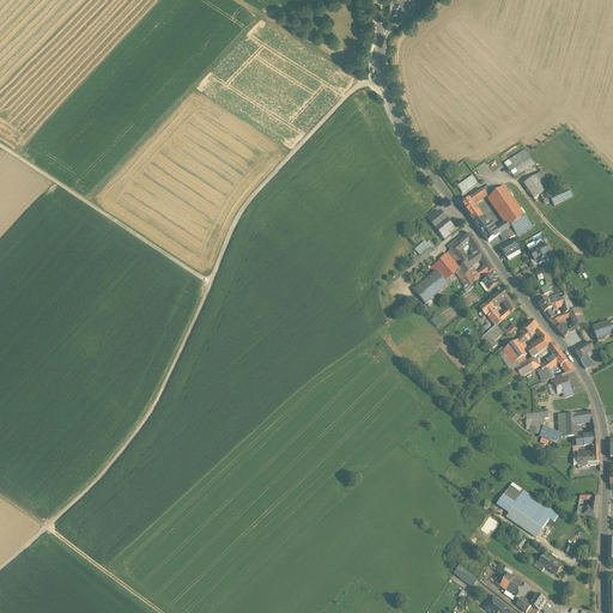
[(525,150),(504,164),(508,168),(527,155),(525,150)]
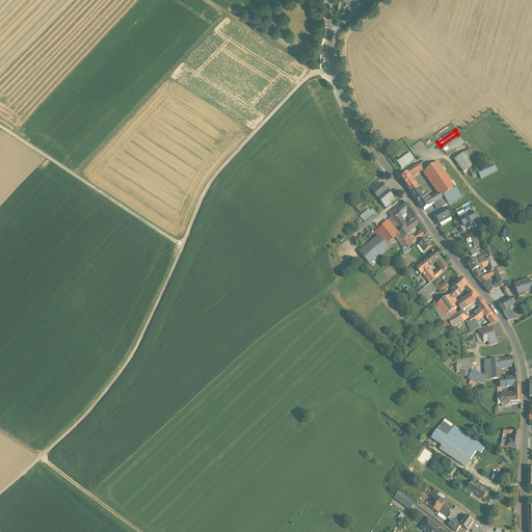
[(457,134),(441,145),(447,154),(456,148),(463,142),(457,134)]
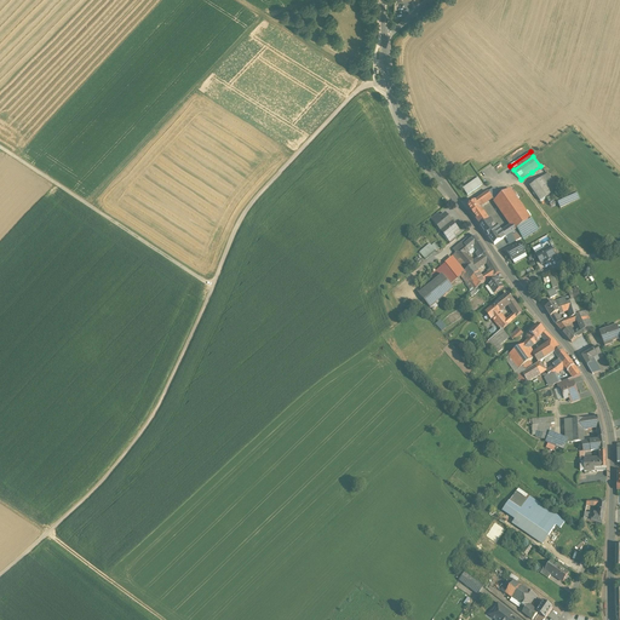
[(547,173),(529,187),(540,201),(558,189),(547,173)]
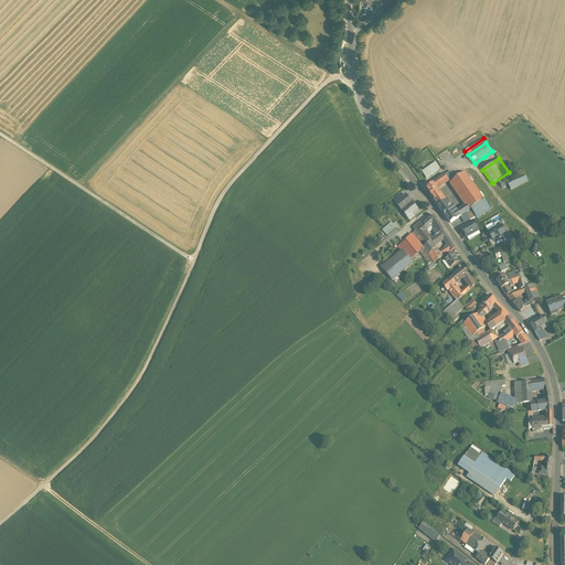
[(435,161),(422,171),(426,178),(439,168),(435,161)]
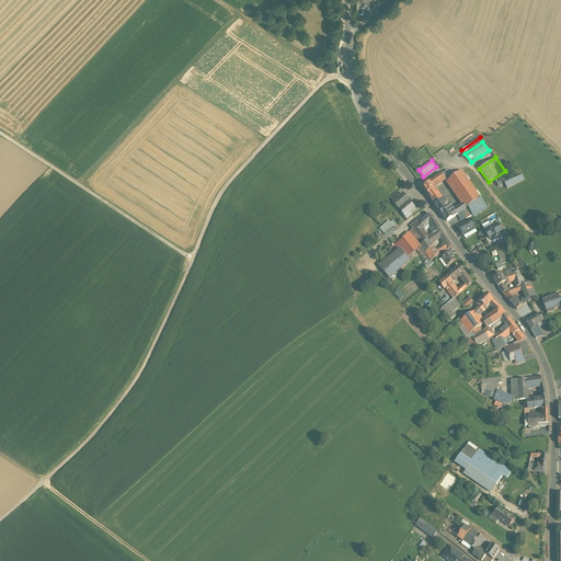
[(461,171),(447,182),(462,205),(466,209),(468,207),(481,199),(465,176),(461,171)]
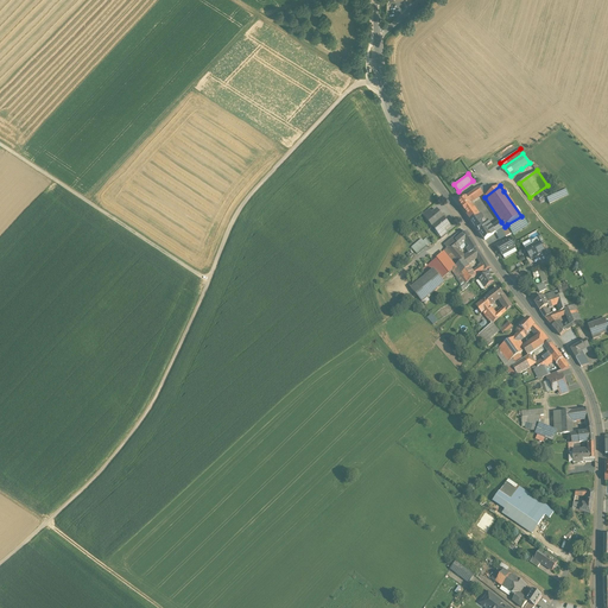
[(479,189),(466,197),(469,203),(482,194),(479,189)]
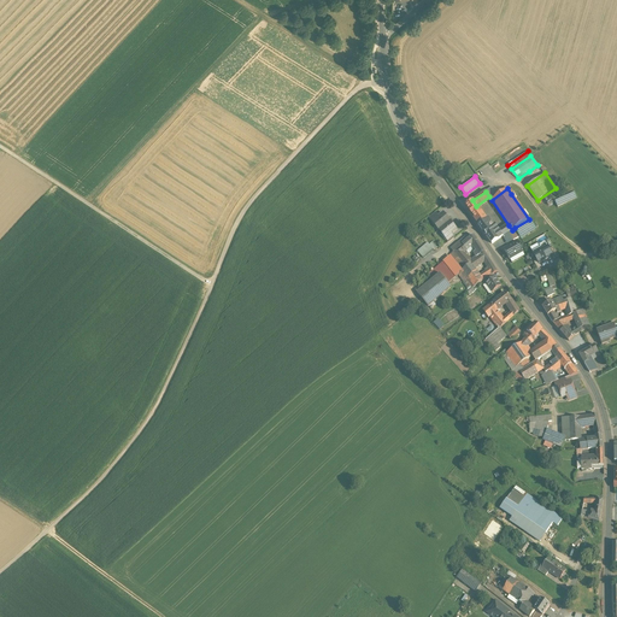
[(575,194),(556,203),(558,207),(577,199),(575,194)]
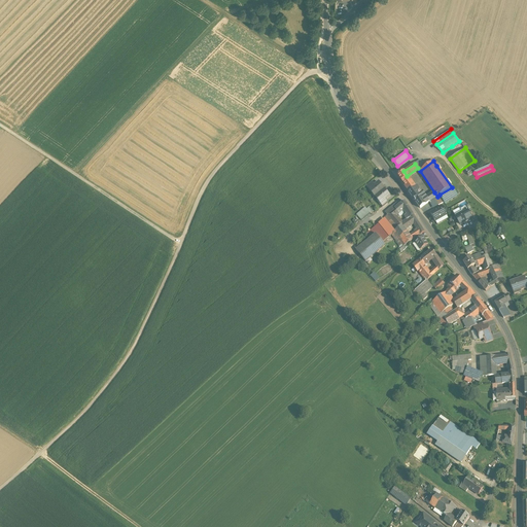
[(407,176),(403,171),(397,176),(409,191),(415,187),(407,176)]
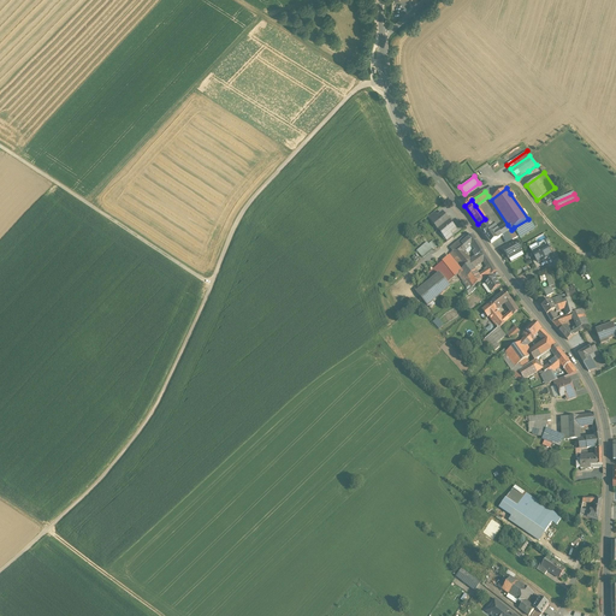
[(438,217),(433,220),(433,221),(439,229),(449,220),(443,213),(438,217)]
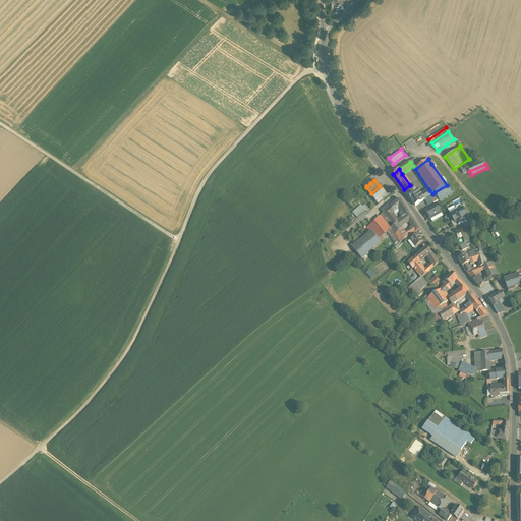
[(410,185),(404,189),(415,206),(420,203),(417,198),(414,194),(417,192),(417,191),(412,184),(410,185)]
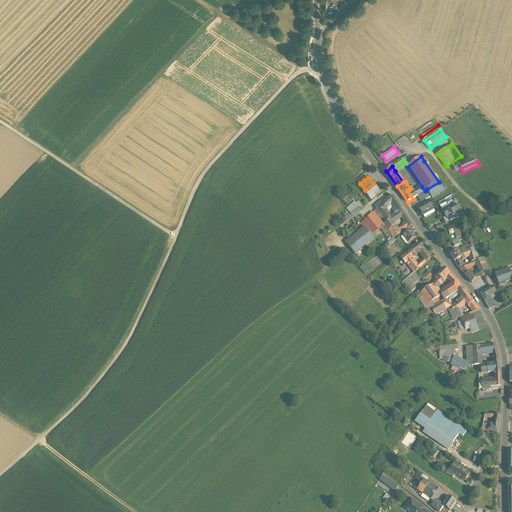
[(439,182),(427,189),(431,197),(444,189),(439,182)]
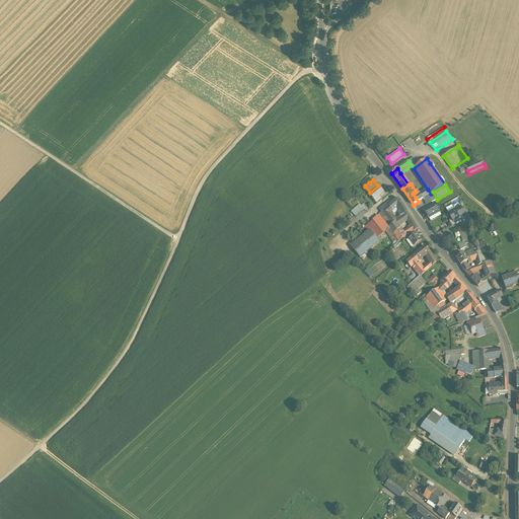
[(378,186),(370,193),(375,199),(376,199),(379,196),(384,193),(378,186)]
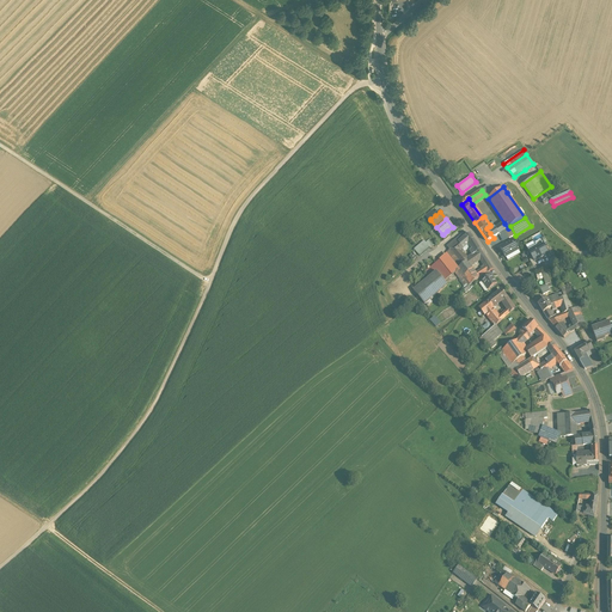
[(494,231),(490,233),(494,238),(499,234),(508,228),(505,224),(495,230),(494,231)]
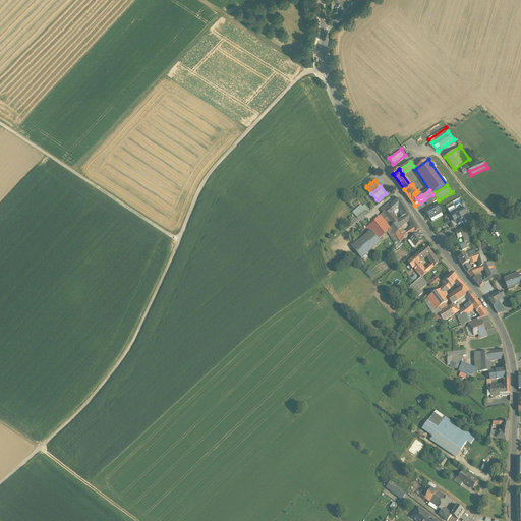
[(403,204),(400,198),(394,203),(390,207),(394,211),(398,208),(399,209),(400,209),(402,212),(406,209),(403,204)]
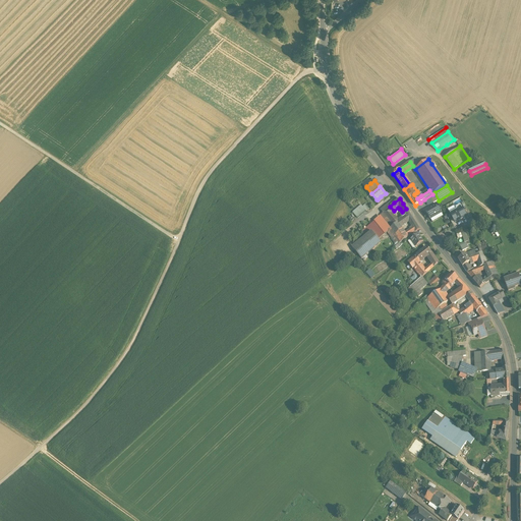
[(388,204),(378,212),(380,215),(391,228),(397,223),(400,227),(408,221),(404,215),(402,217),(398,219),(395,215),(394,216),(392,213),(394,211),(390,207),(388,204)]
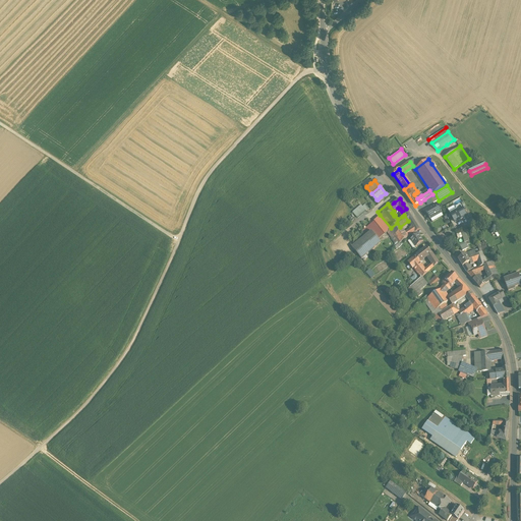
[(361,205),(352,213),(357,218),(365,211),(362,207),(361,205)]
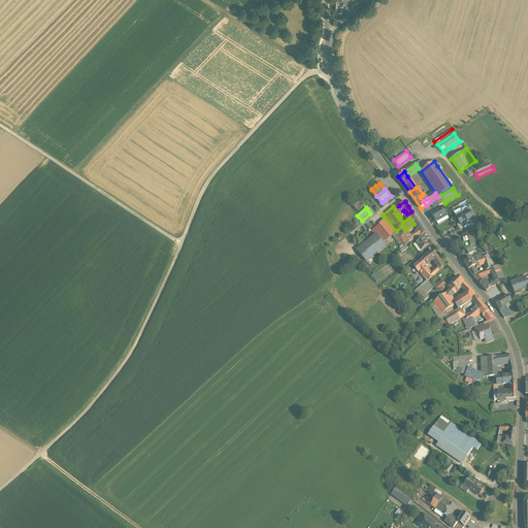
[(444,210),(442,207),(431,213),(436,222),(448,216),(446,213),(447,212),(446,210),(444,210)]
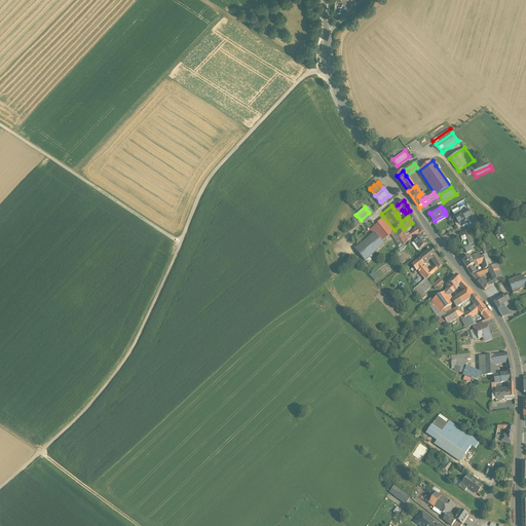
[(455,218),(459,225),(472,219),(468,213),(464,207),(460,210),(460,212),(453,216),(455,218)]
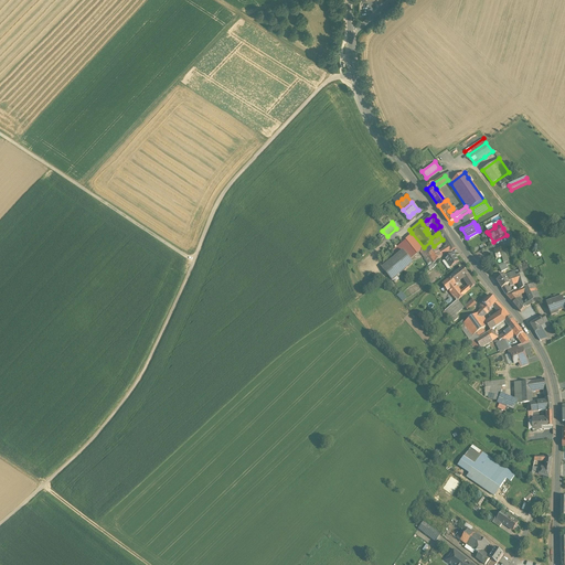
[(444,231),(440,226),(436,230),(443,240),(444,240),(446,244),(450,241),(444,231)]
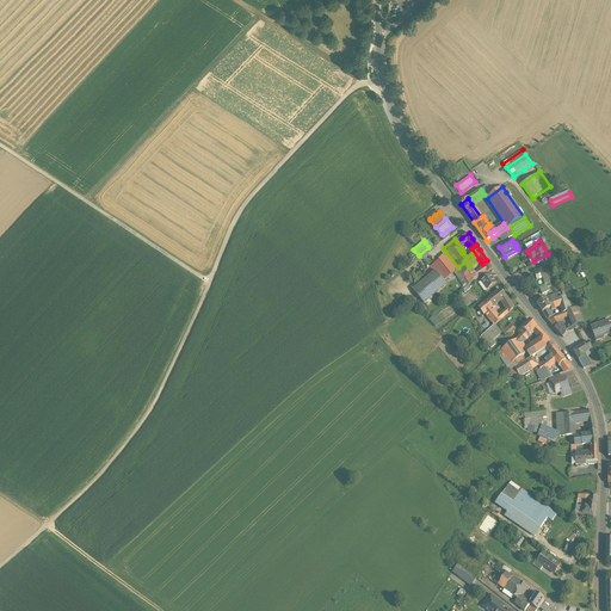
[(458,267),(445,252),(439,259),(451,275),(454,271),(458,267)]
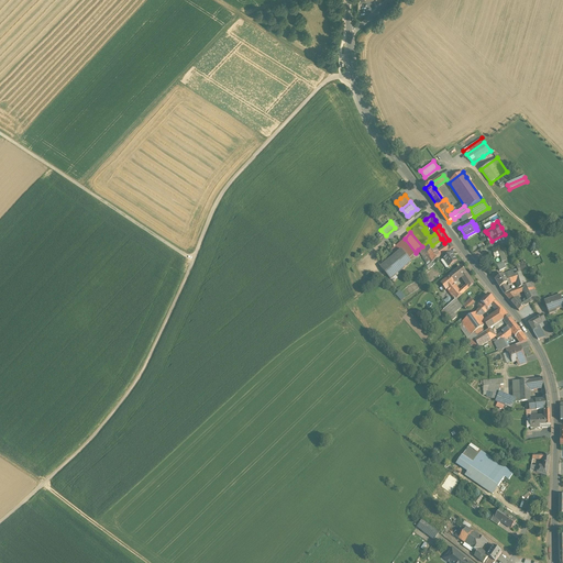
[(405,239),(390,250),(395,254),(401,250),(409,258),(416,253),(405,239)]
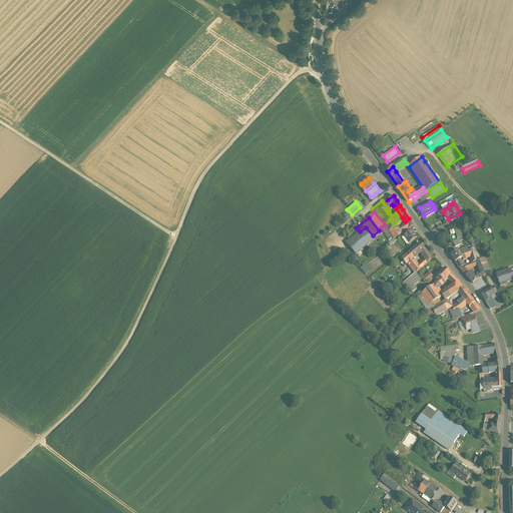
[(406,222),(403,224),(404,225),(401,228),(398,229),(401,233),(405,231),(409,227),(409,228),(410,227),(414,225),(409,218),(405,221),(406,222)]
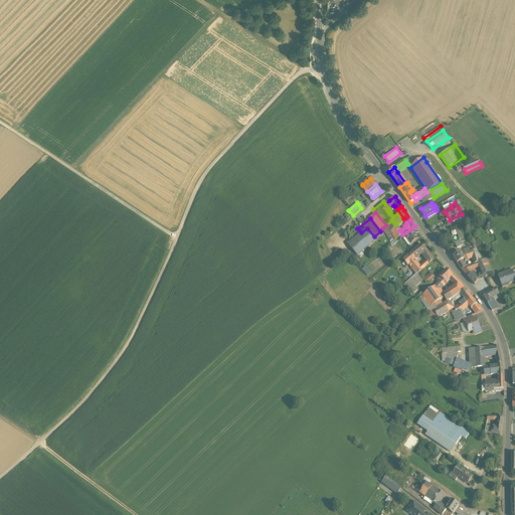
[(392,220),(386,225),(396,239),(402,234),(395,224),(392,220)]
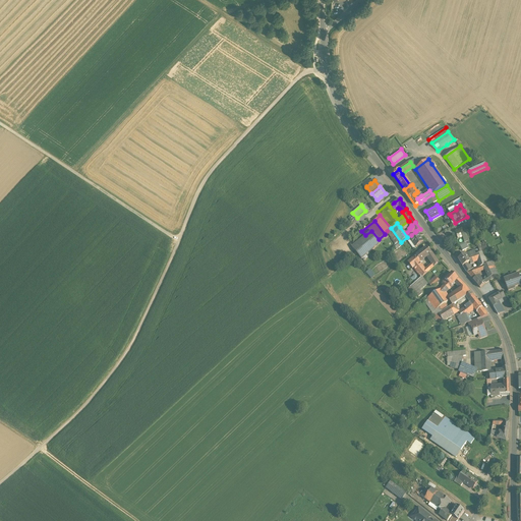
[(401,242),(391,228),(387,231),(390,236),(392,239),(393,240),(391,242),(394,247),(399,243),(401,242)]
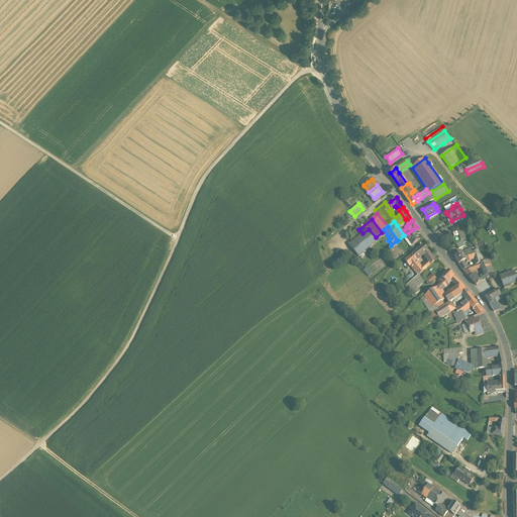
[(466,239),(461,228),(457,230),(460,240),(460,241),(461,240),(466,239)]
